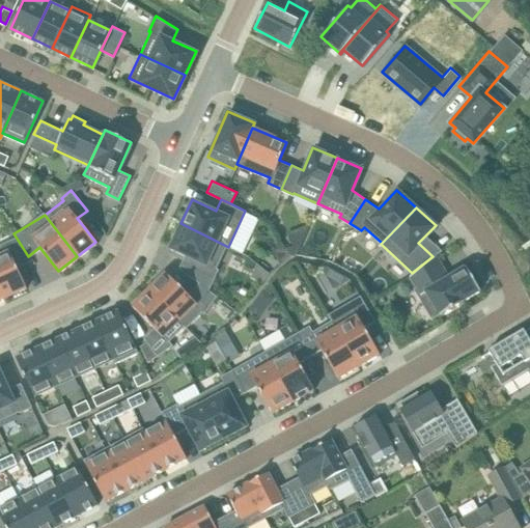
[(216,267),(226,246),(180,223),(169,247),(193,258),(187,273),(198,281),(208,289),(218,268),(216,267)]
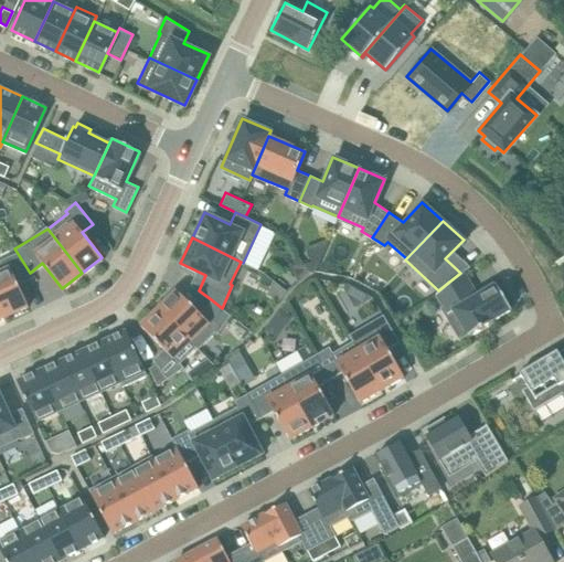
[(32,277),(30,273),(17,252),(0,258),(0,307),(3,316),(28,305),(18,284),(32,277)]
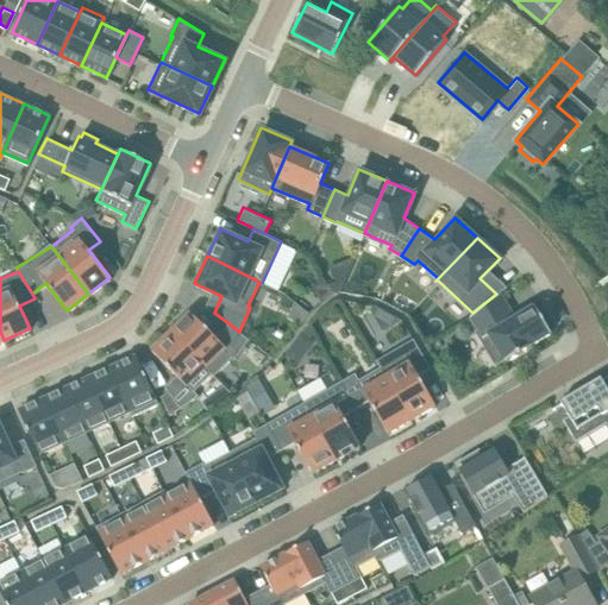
[(499,291),(496,294),(472,313),(469,315),(470,316),(477,328),(474,329),(494,364),(503,358),(505,360),(531,344),(531,342),(550,331),(534,304),(513,316),(499,292),(499,291)]
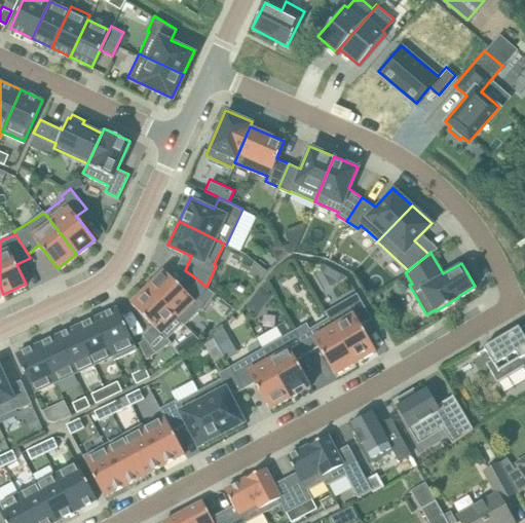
[(214,293),(207,287),(196,278),(185,291),(163,269),(147,286),(182,322),(184,324),(200,307),(201,309),(214,293)]
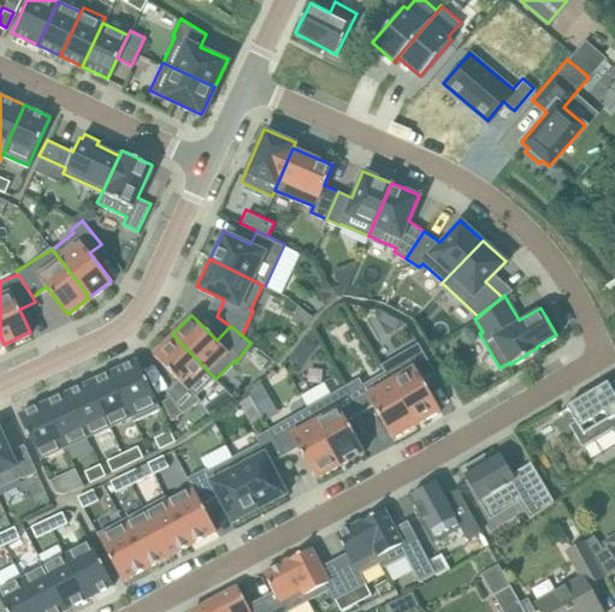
[(172,334),(153,354),(177,379),(166,390),(169,393),(161,398),(171,419),(182,411),(200,398),(195,394),(213,376),(172,334)]
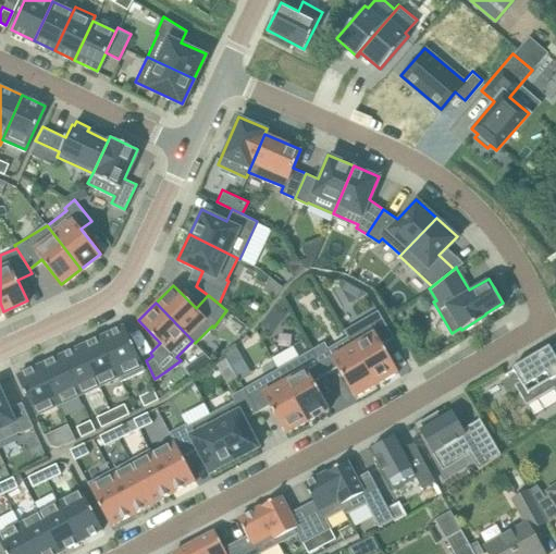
[(377,309),(344,328),(377,382),(397,370),(381,342),(393,335),(377,309)]
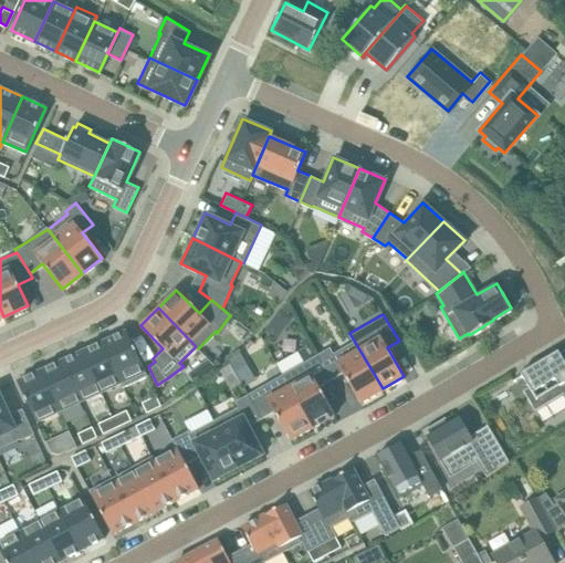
[(125,330),(102,341),(123,386),(146,374),(125,330)]
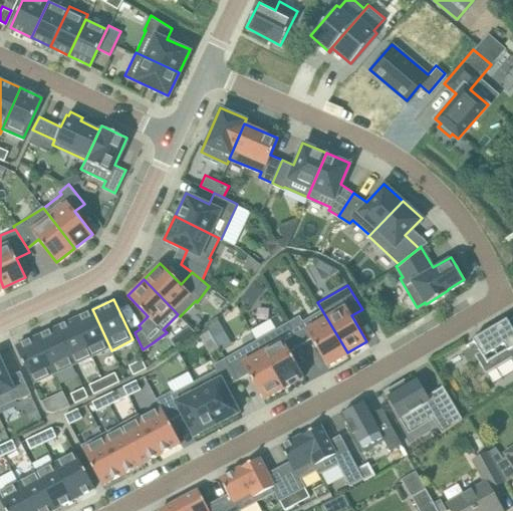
[(326,364),(347,352),(317,302),(316,303),(319,309),(302,319),(298,314),(287,320),(300,343),(310,337),(326,364)]
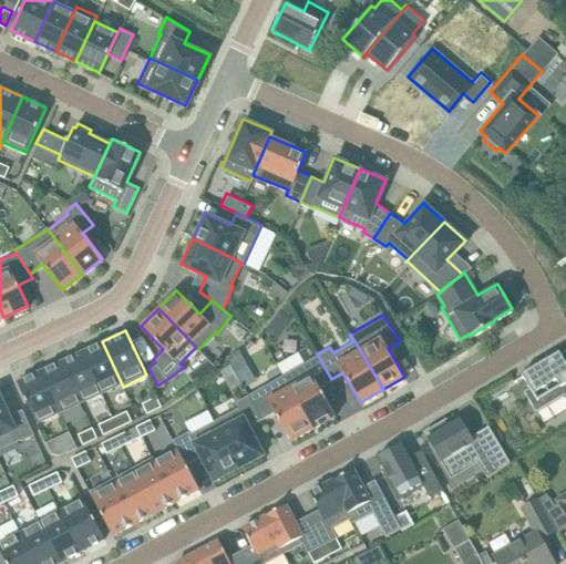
[(101,341),(82,350),(100,391),(120,382),(122,387),(123,387),(102,341),(101,341)]
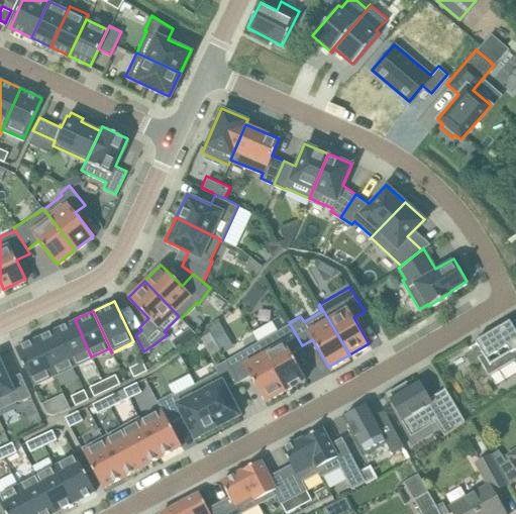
[(218,318),(209,325),(215,336),(225,330),(218,318)]
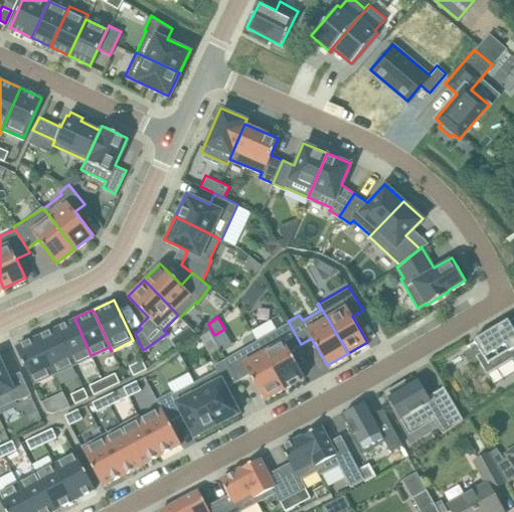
[(74,318),(55,327),(72,363),(91,355),(74,318)]
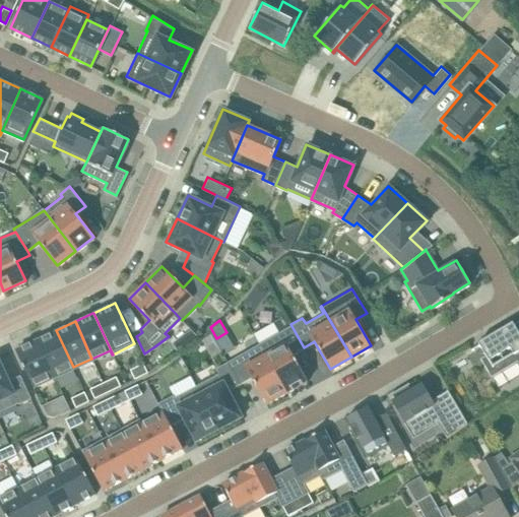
[(484,354),(479,358),(487,370),(488,369),(491,375),(516,361),(517,360),(518,363),(518,332),(512,321),(477,343),(484,354)]
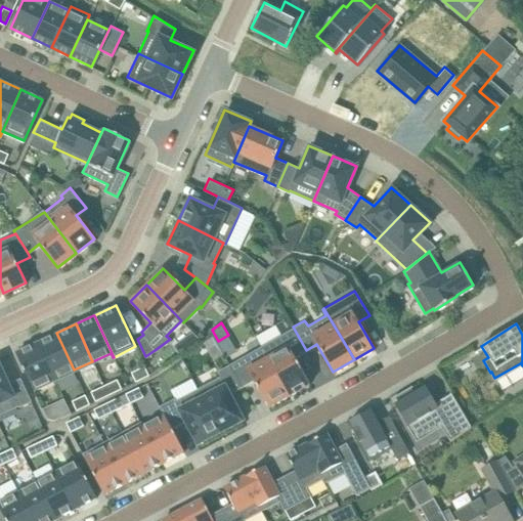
[(294,356),(306,350),(293,327),(261,345),(289,394),(309,383),(294,356)]
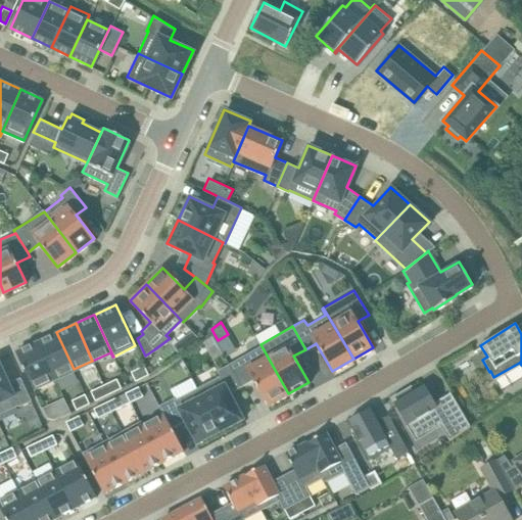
[(56,332),(38,341),(54,378),(74,369),(56,332)]
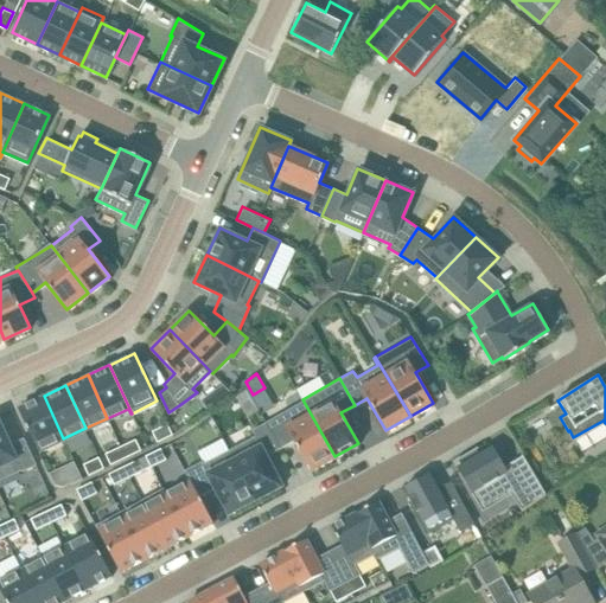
[(44,396),(18,408),(38,450),(63,438),(44,396)]
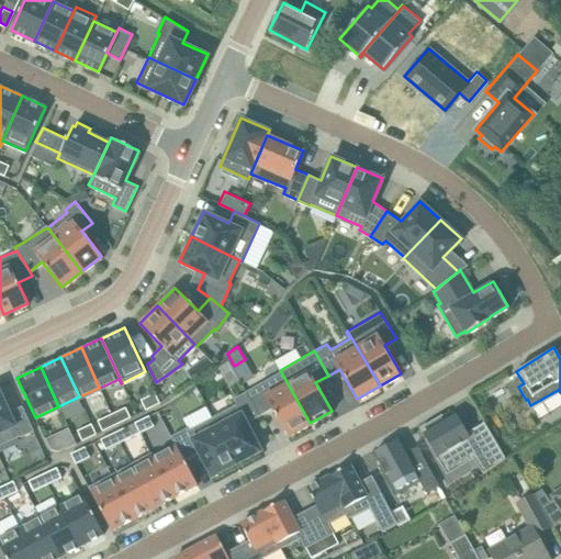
[(288,435),(310,423),(280,370),(246,390),(259,414),(271,407),(288,435)]
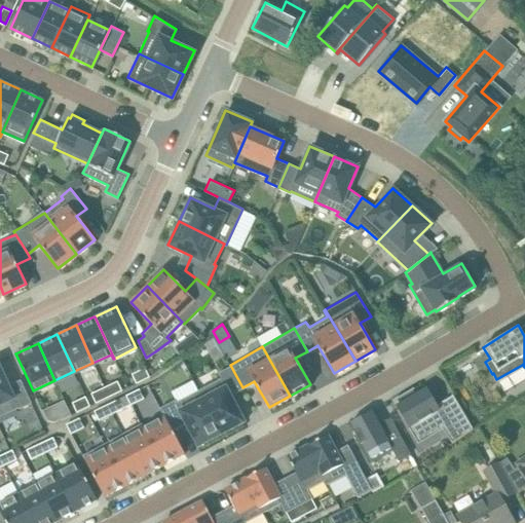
[(230,395),(242,387),(230,365),(218,372),(221,377),(198,389),(222,433),(226,431),(244,420),(230,395)]
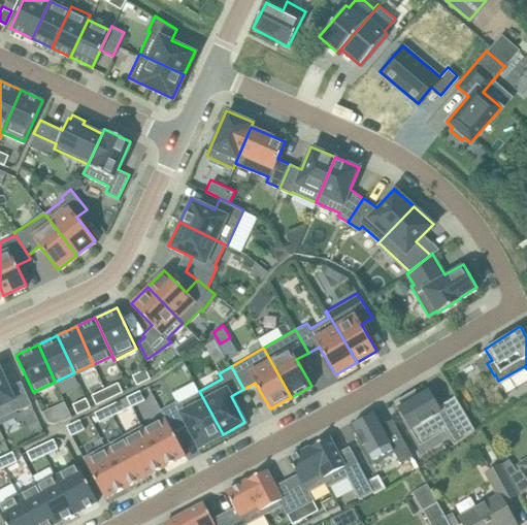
[(150,376),(144,367),(131,373),(136,384),(150,376)]
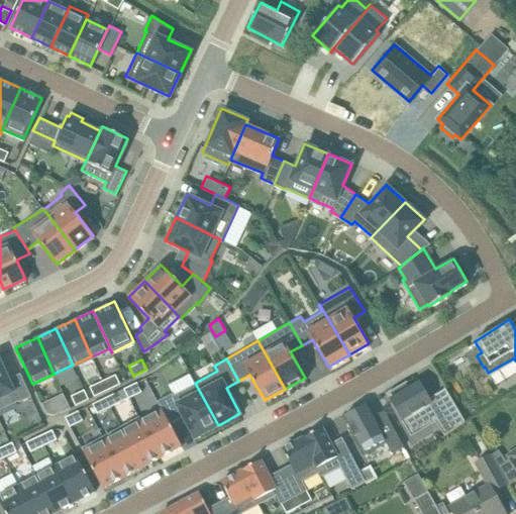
[(30,395),(19,372),(7,377),(0,361),(0,407),(17,399),(17,401),(30,395)]
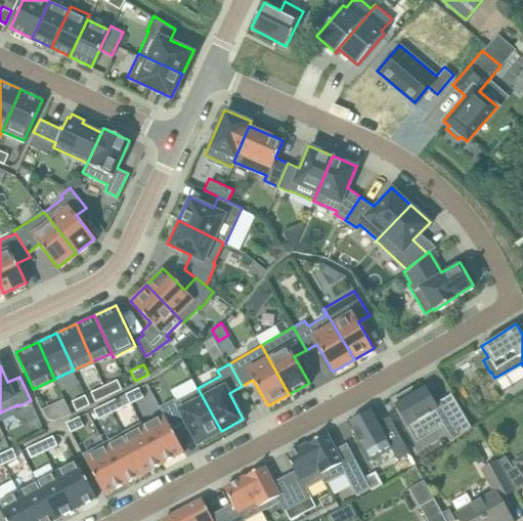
[(121,387),(117,378),(102,384),(107,394),(121,387)]
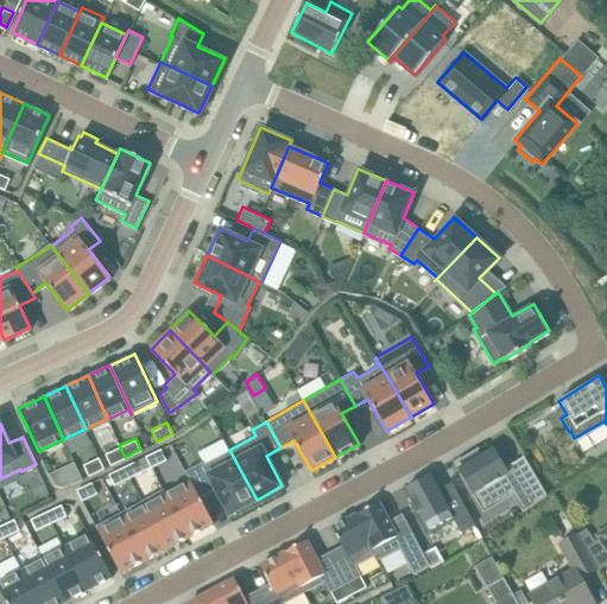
[(125,457),(119,445),(105,452),(109,464),(125,457)]
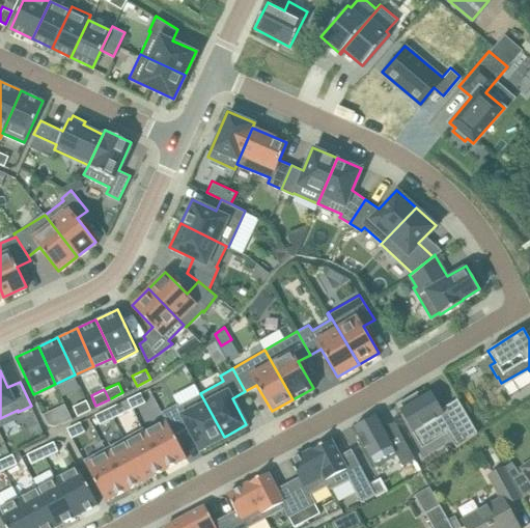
[(477,432),(456,396),(455,397),(455,398),(440,408),(430,391),(430,389),(418,396),(416,392),(418,391),(417,390),(398,401),(398,403),(400,401),(402,406),(399,408),(399,409),(400,409),(412,429),(413,429),(416,436),(440,421),(455,445),(477,432)]
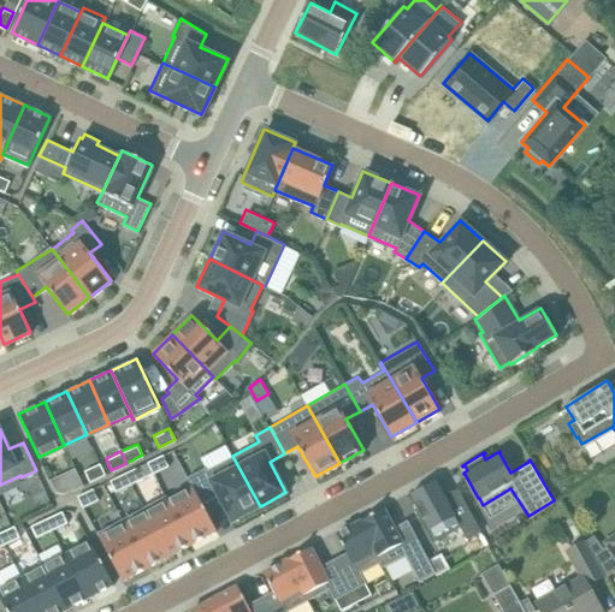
[(163,453),(147,461),(152,471),(167,464),(163,453)]
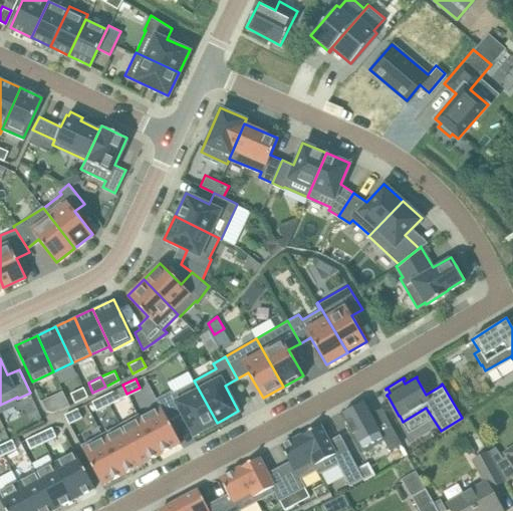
[(217,423),(194,380),(172,392),(171,390),(156,398),(162,410),(163,410),(168,420),(182,413),(193,435),(211,426),(217,423)]
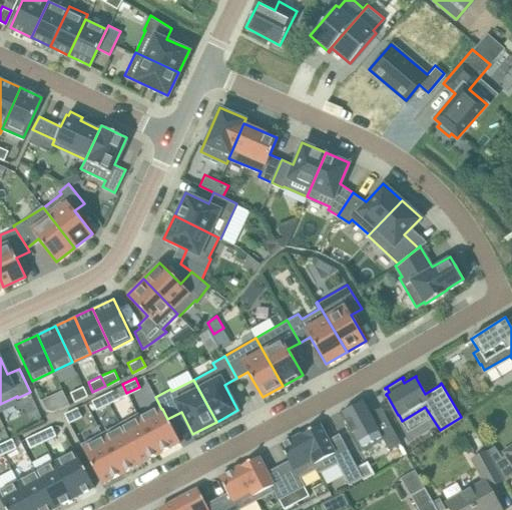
[(122,384),(114,388),(118,397),(126,393),(122,384)]
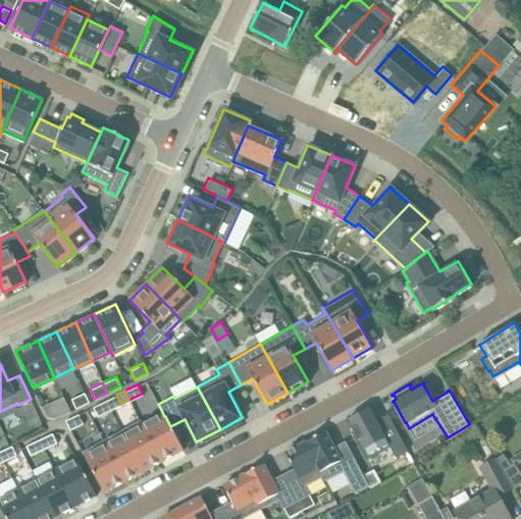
[(84,392),(71,398),(75,408),(89,401),(84,392)]
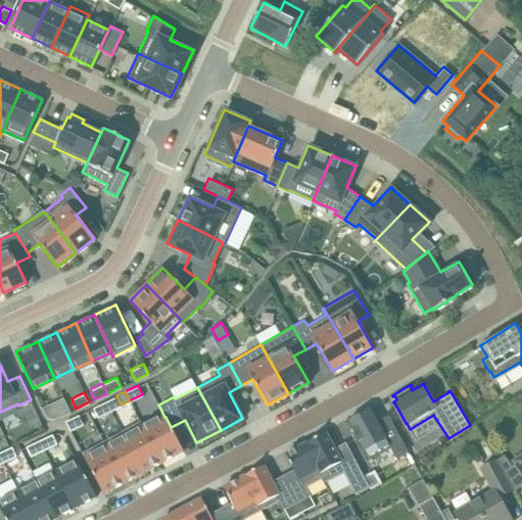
[(97,416),(110,410),(105,400),(93,407),(97,416)]
